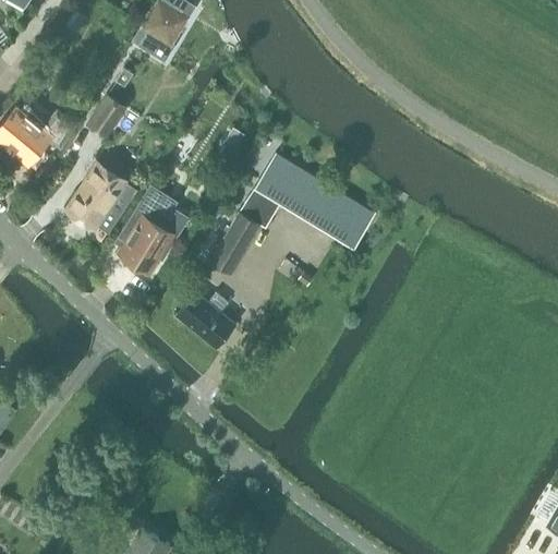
[(7,0),(23,11),(29,0),(7,0)]
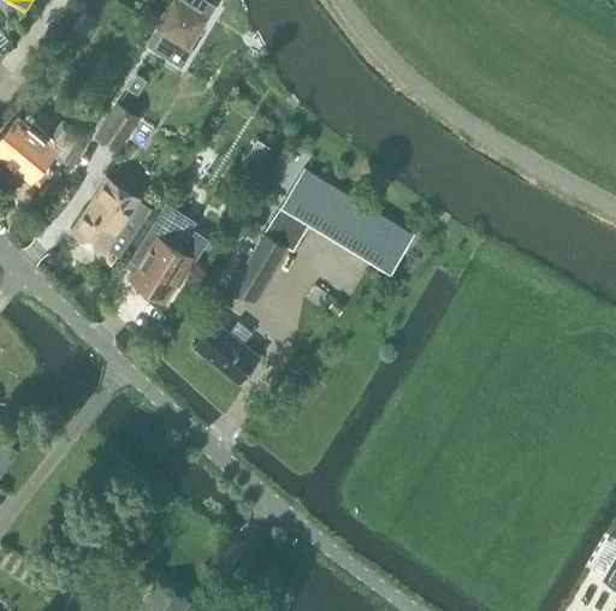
[(164,37),(155,53),(182,69),(191,53),(190,51),(207,23),(200,18),(208,5),(199,0),(179,0),(178,4),(175,3),(157,33),(164,37)]
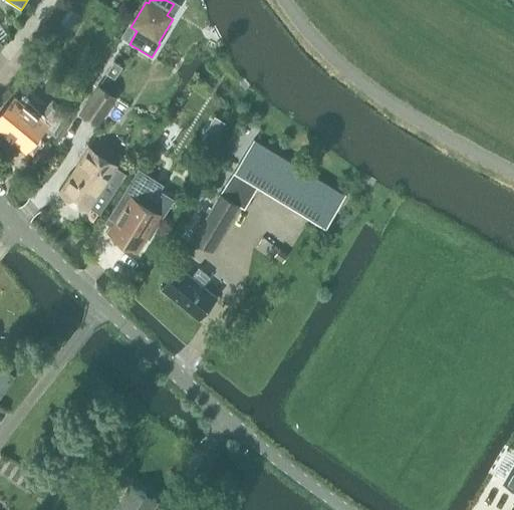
[(121,70),(114,65),(107,76),(114,80),(121,70)]
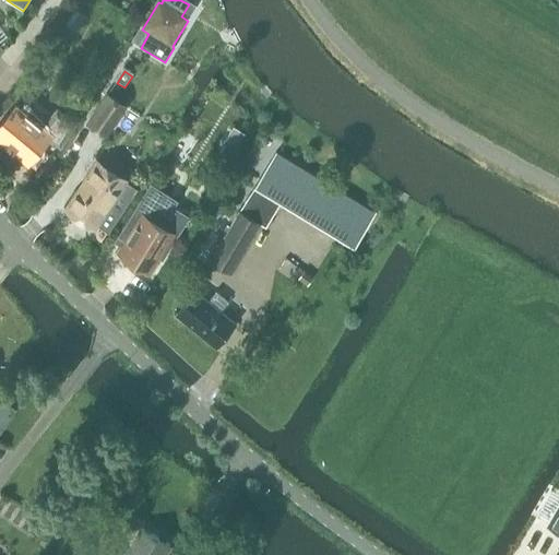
[(106,97),(86,127),(105,139),(123,109),(106,97)]
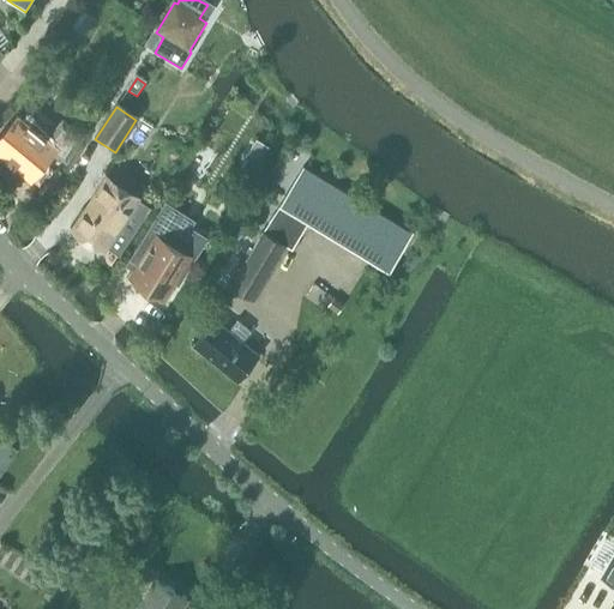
[(18,118),(0,138),(0,156),(31,182),(55,155),(64,162),(67,164),(83,139),(82,137),(64,122),(47,142),(18,118)]
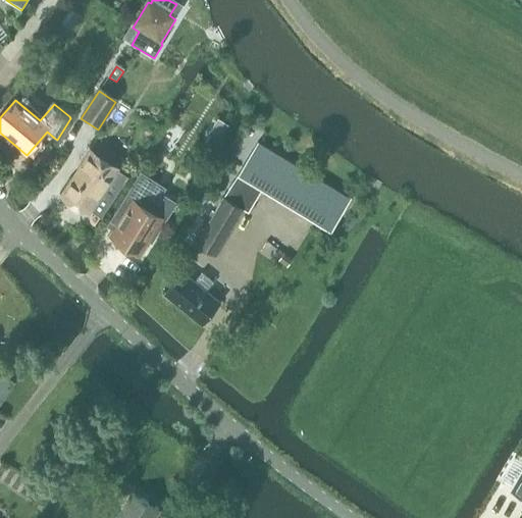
[(218,122),(209,137),(219,143),(227,128),(218,122)]
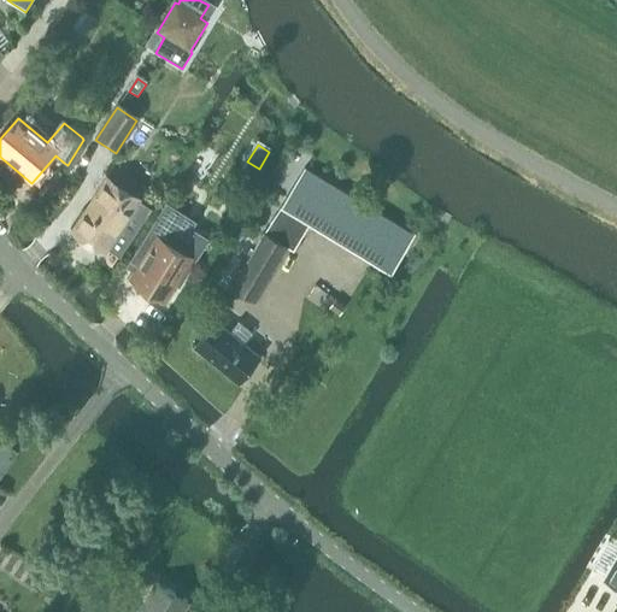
[(270,228),(233,290),(256,305),(286,252),(295,257),(311,229),(392,278),(413,242),(304,175),(282,211),(270,228)]
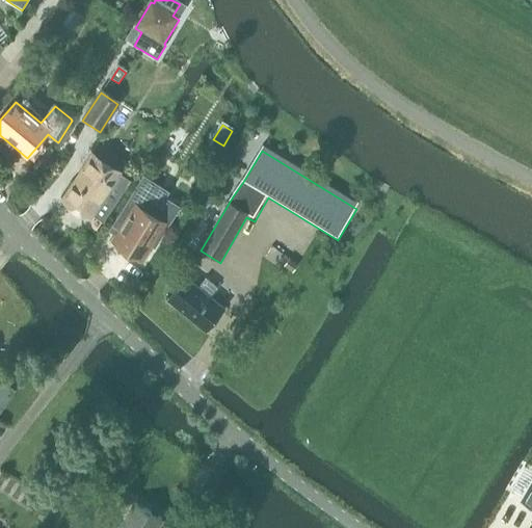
[(92,156),(62,202),(90,219),(121,175),(92,156)]
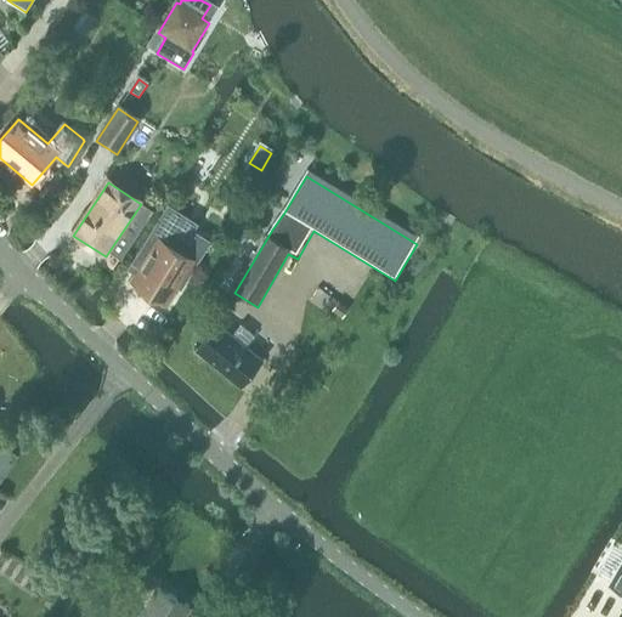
[(160,221),(133,267),(141,272),(134,283),(168,304),(192,262),(197,265),(209,244),(191,233),(187,238),(160,221)]
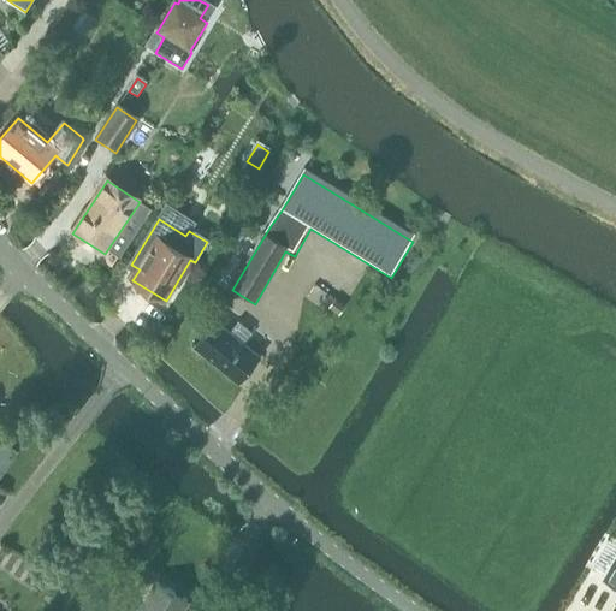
[(336,303),(330,310),(339,318),(344,310),(336,303)]
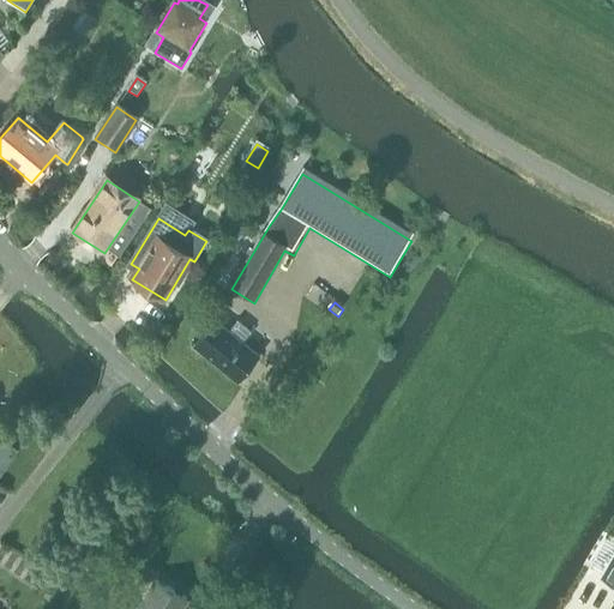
[(194,349),(238,384),(259,357),(240,343),(245,337),(236,330),(232,335),(216,323),(194,349)]
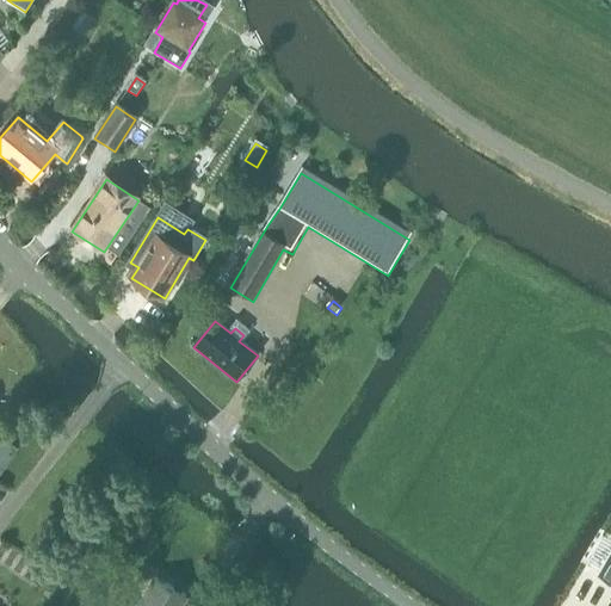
[(0,480),(18,452),(0,440),(0,480)]
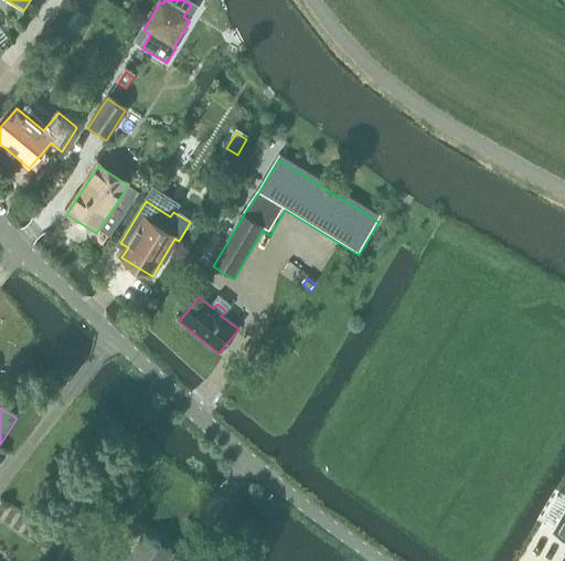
[(564,512),(553,533),(560,538),(564,540),(564,512)]
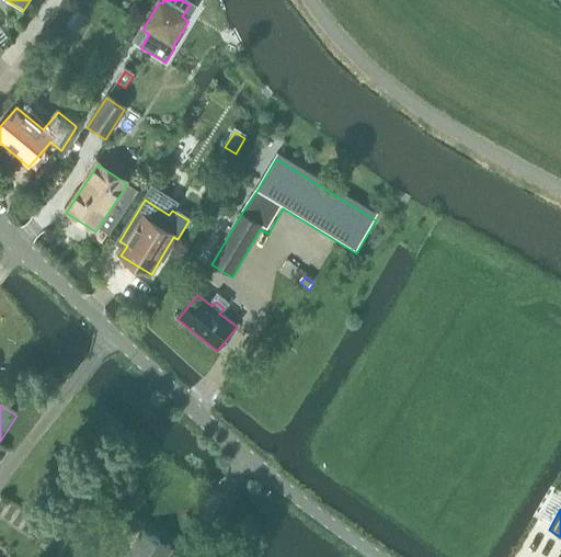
[(168,556),(171,550),(141,533),(127,556),(168,556)]
